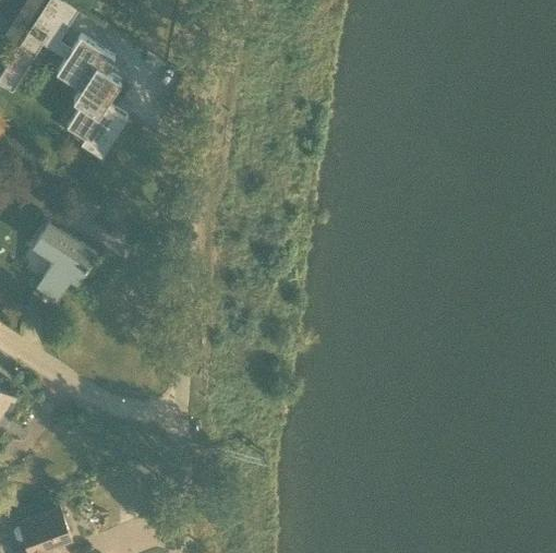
[(36,17),(27,32),(49,46),(58,32),(36,17)]
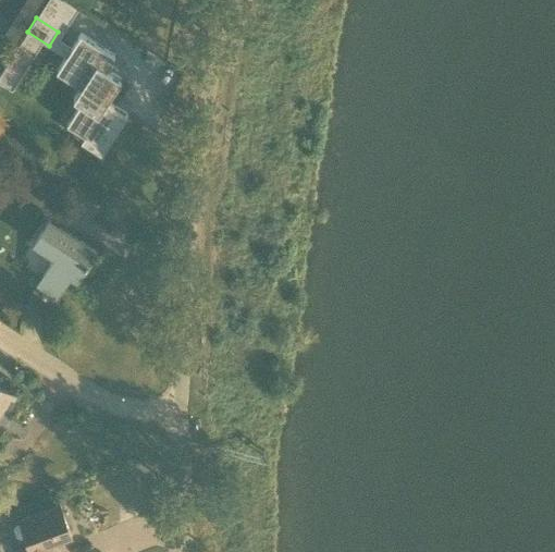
[(78,39),(56,77),(79,93),(73,103),(78,108),(64,130),(88,146),(111,111),(103,106),(119,84),(103,74),(112,61),(78,39)]
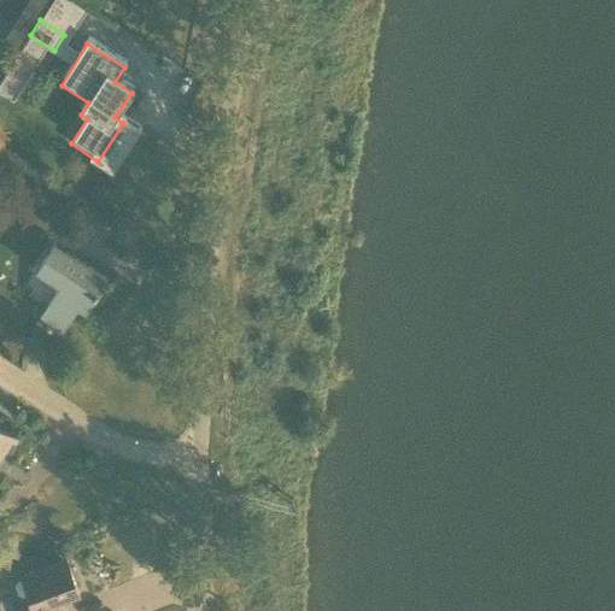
[(88,309),(105,283),(52,248),(35,275),(59,292),(36,325),(57,339),(80,304),(88,309)]
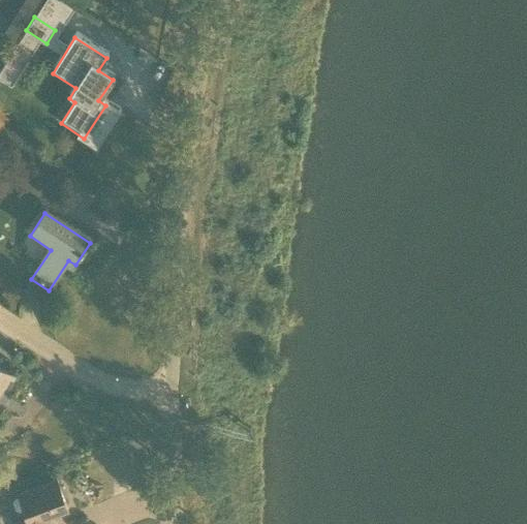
[(11,379),(0,372),(0,378),(2,375),(10,380),(11,379)]
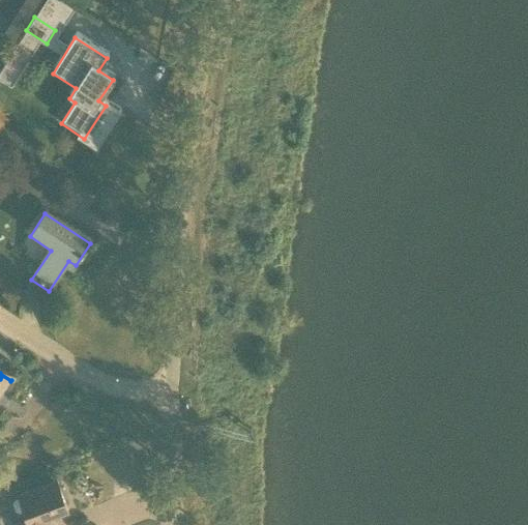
[(51,519),(66,513),(64,508),(66,503),(62,492),(58,490),(55,484),(17,499),(18,502),(12,503),(10,508),(13,515),(18,517),(22,516),(26,524),(52,524),(51,519)]
